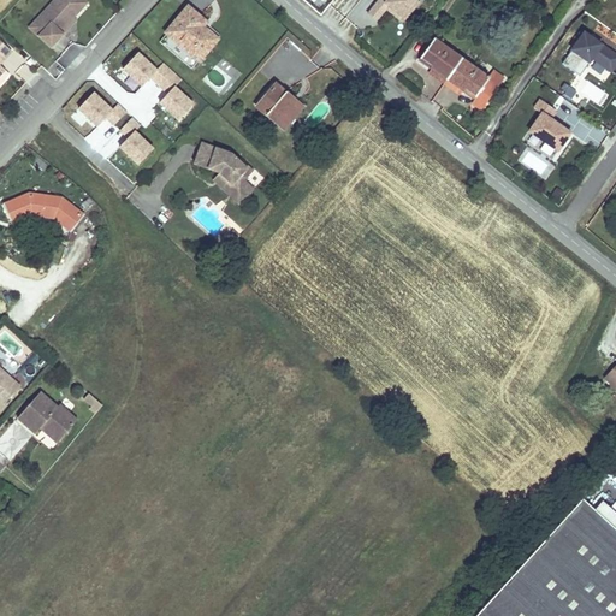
[(88,3),(84,0),(55,0),(42,16),(51,24),(40,36),(52,47),(64,35),(60,33),(75,17),(88,3)]
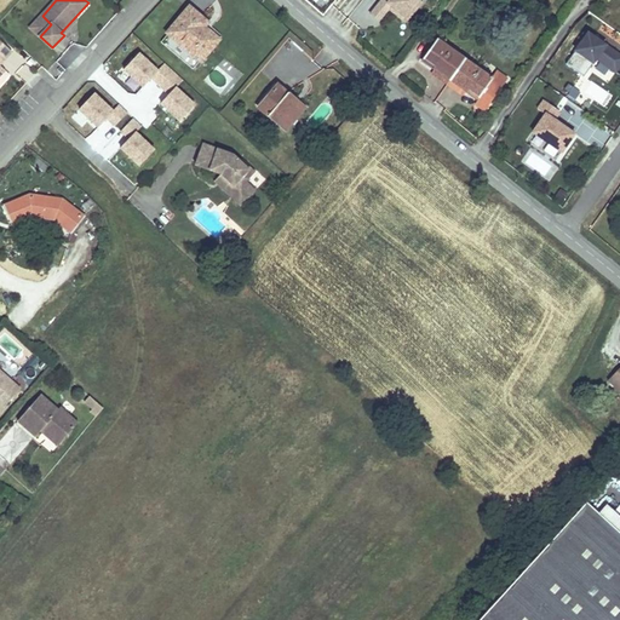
[(419,0),(382,0),(371,15),(378,21),(390,6),(405,18),(419,0)]
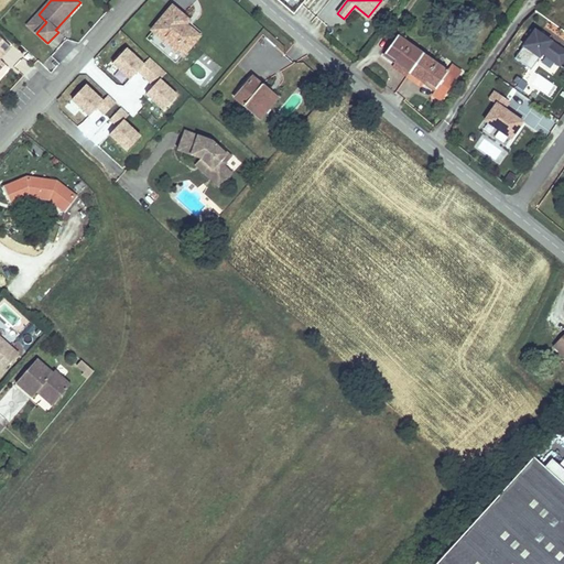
[(172,8),(153,30),(182,54),(197,36),(184,24),(187,21),(172,8)]
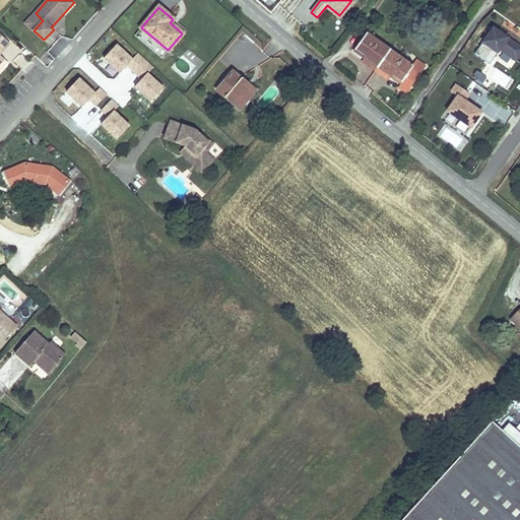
[(43,20),(36,13),(25,23),(34,30),(43,20)]
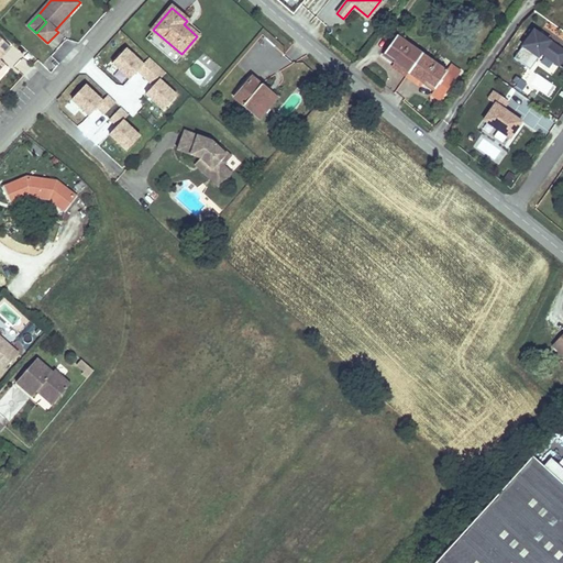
[(70,18),(68,15),(55,30),(58,32),(70,18)]
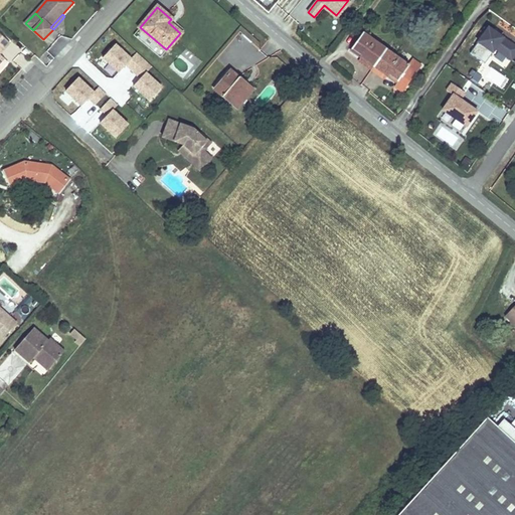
[(514,45),(488,27),(470,52),(485,63),(495,48),(511,59),(514,53),(514,45)]
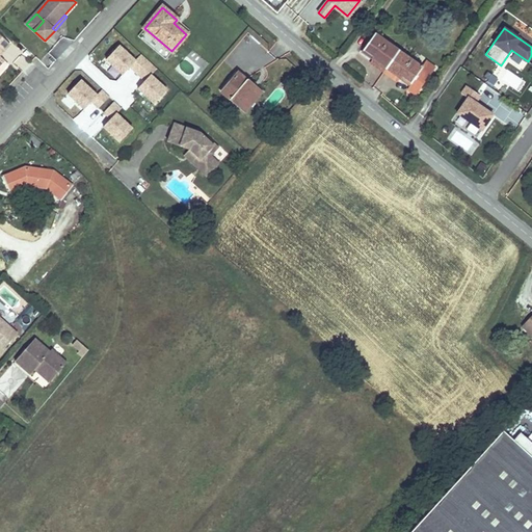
[(379,68),(392,51),(368,33),(357,49),(366,55),(365,57),(367,59),(379,68)]
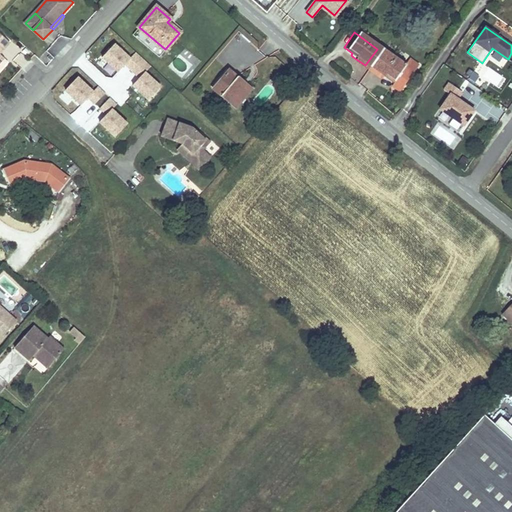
[(0,34),(0,62),(4,58),(0,54),(0,52),(9,43),(0,34)]
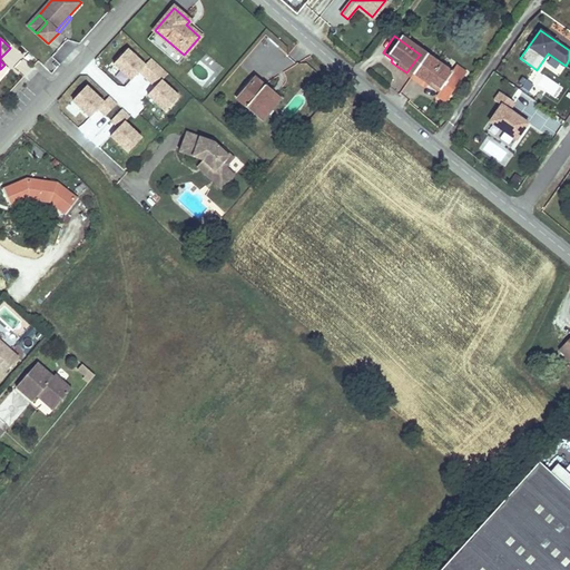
[(164,75),(148,60),(144,66),(128,51),(116,65),(131,78),(137,71),(154,86),(146,96),(164,112),(178,96),(161,80),(164,75)]
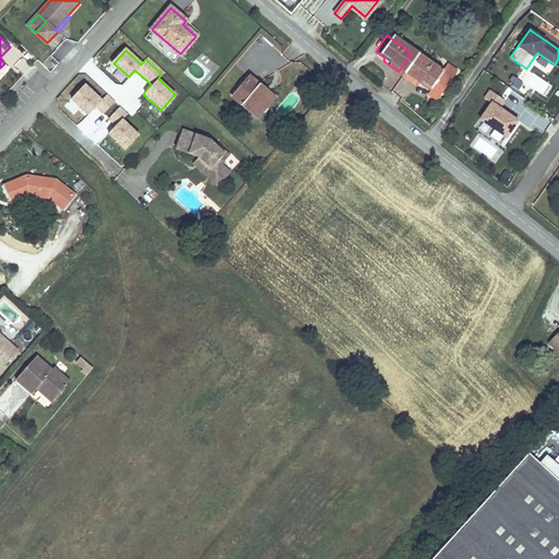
[(437,71),(412,54),(399,71),(414,83),(416,80),(425,85),(424,86),(425,87),(433,94),(445,78),(437,71)]
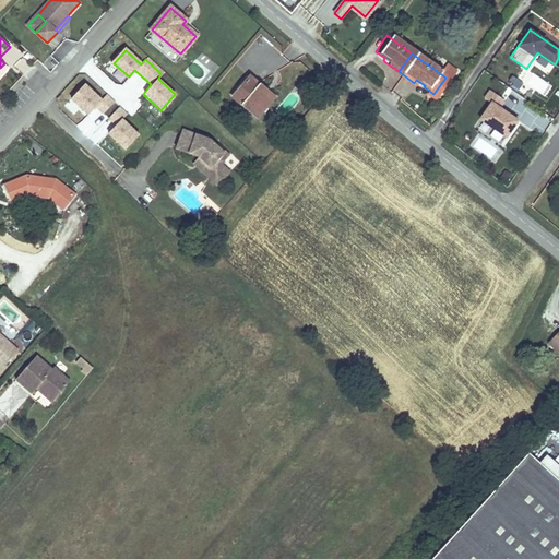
[(399,71),(385,62),(383,66),(396,75),(399,71)]
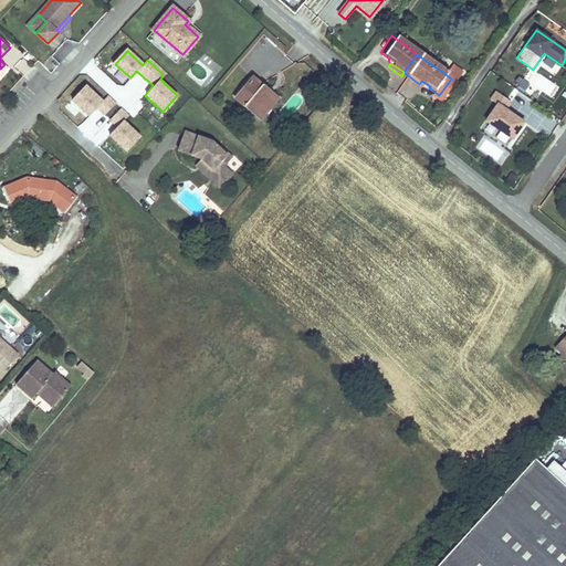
[(447,66),(442,72),(451,79),(456,72),(447,66)]
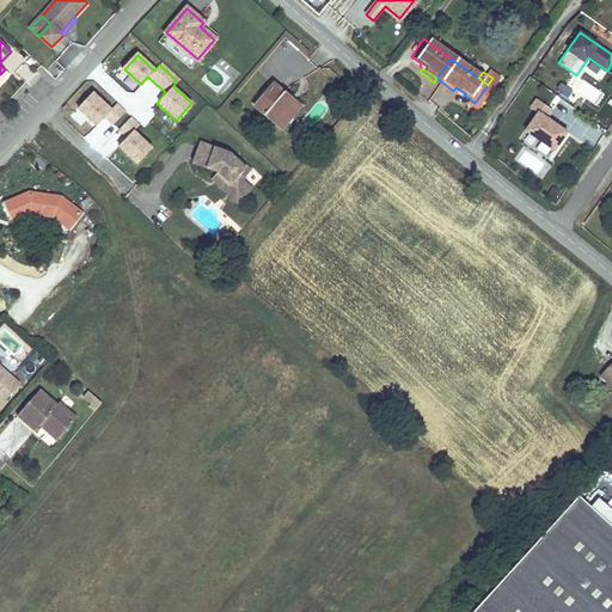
[(452,90),(436,78),(434,83),(448,93),(452,90)]
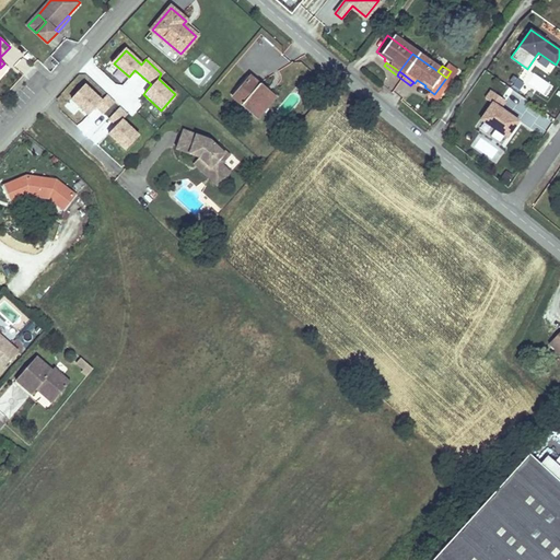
[(270,103),(273,100),(258,86),(259,84),(251,78),(233,97),(257,117),(270,103)]
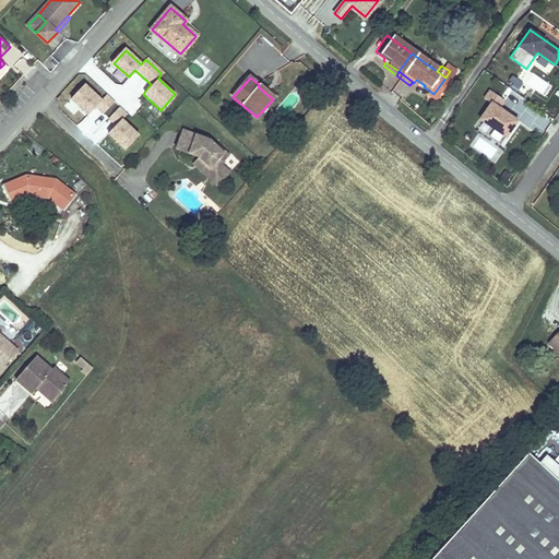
[(115,100),(107,94),(102,99),(84,84),(72,98),(88,113),(95,105),(104,113),(115,100)]
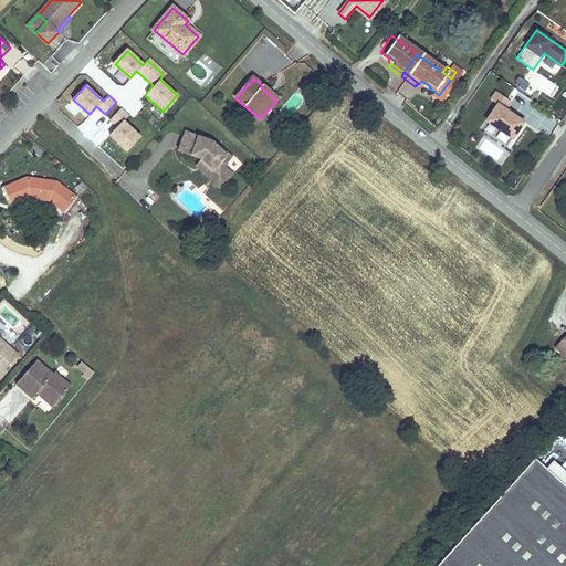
[(278,98),(262,85),(261,87),(276,101),(278,98)]
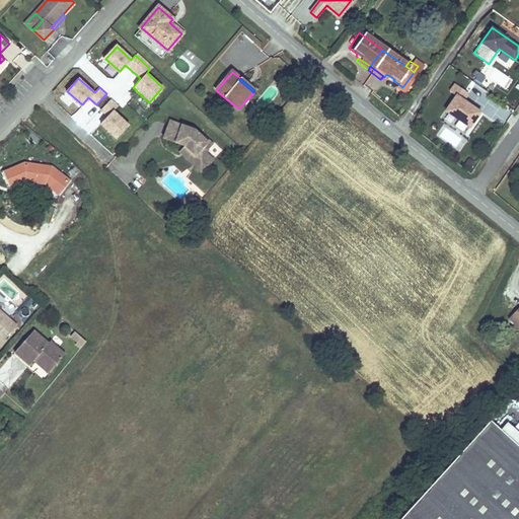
[(399,91),(402,87),(394,81),(390,86),(399,91)]
